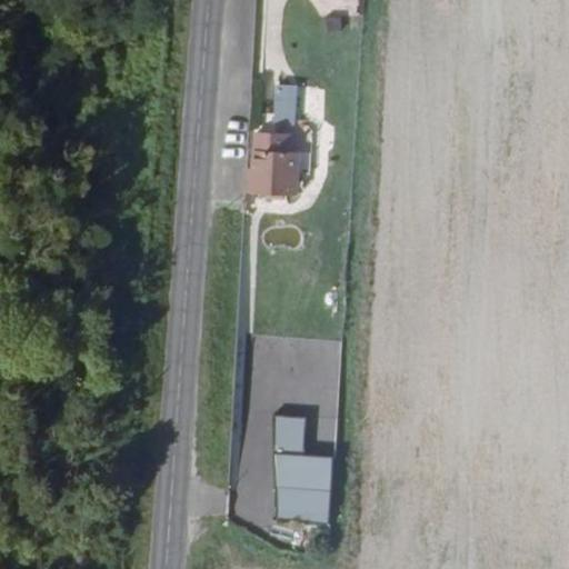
[(296,121),(297,85),(275,83),(273,120),(296,121)]
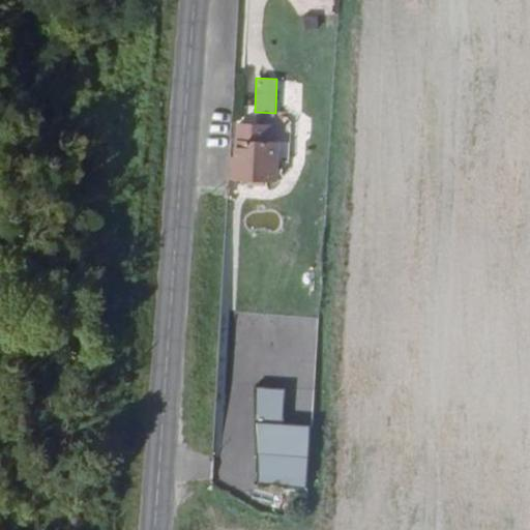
[(249,119),(247,151),(246,175),(246,177),(286,179),(288,154),(289,136),(282,135),(283,121),(249,119)]
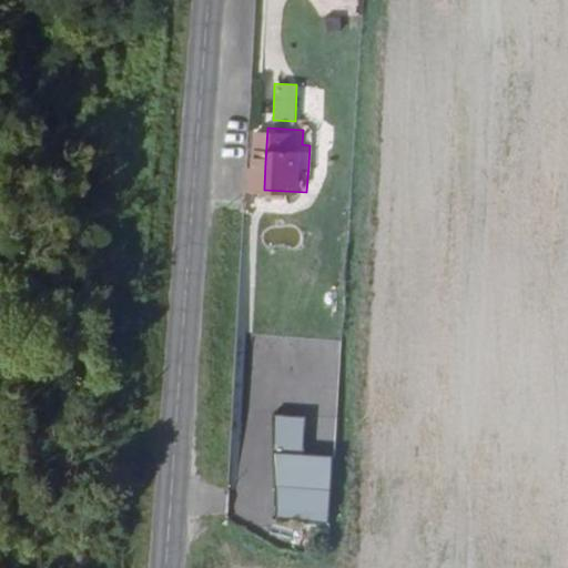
[(324,131),(303,130),(302,144),(310,145),(308,165),(322,166),(324,131)]
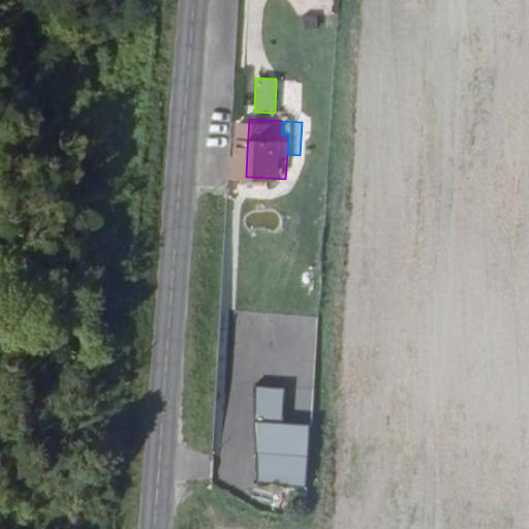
[(247,151),(239,151),(239,175),(246,175),(247,151)]
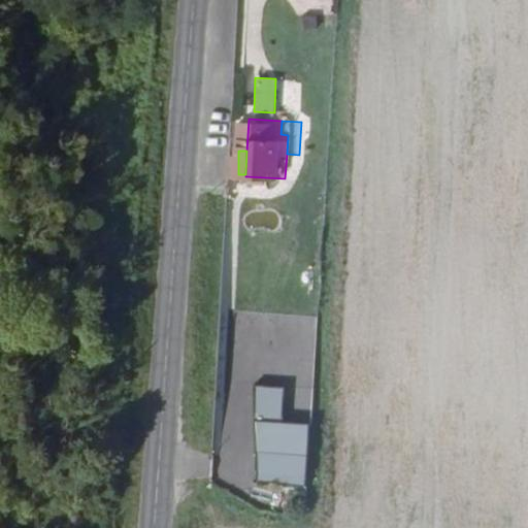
[(287,262),(288,250),(279,249),(279,262),(287,262)]
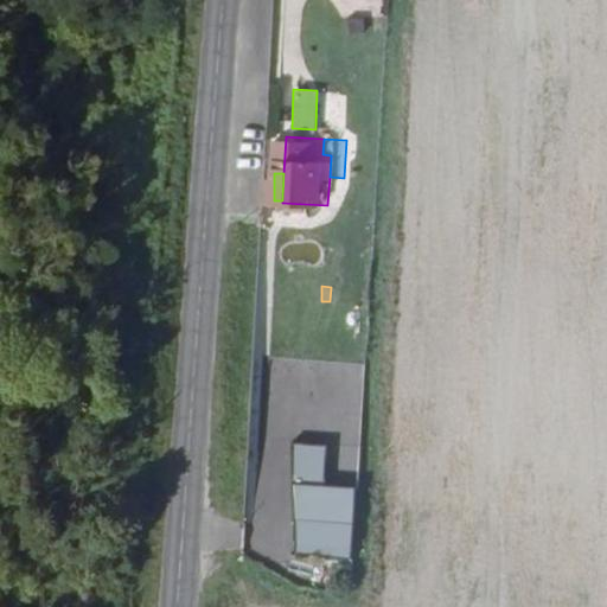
[(291,483),(324,484),(326,443),(293,442),(291,483)]
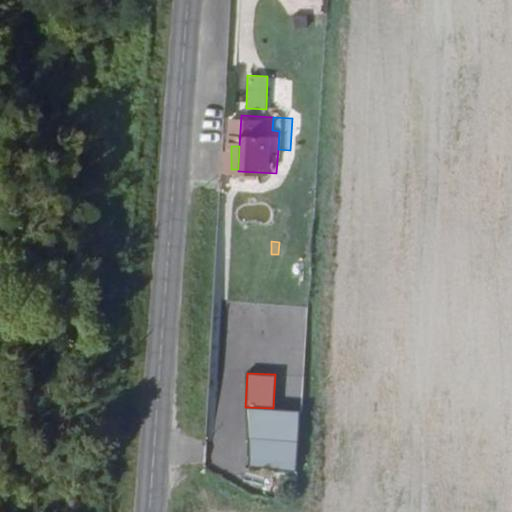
[(278,395),(277,413),(253,413),(252,450),(297,451),(299,396),(278,395)]
